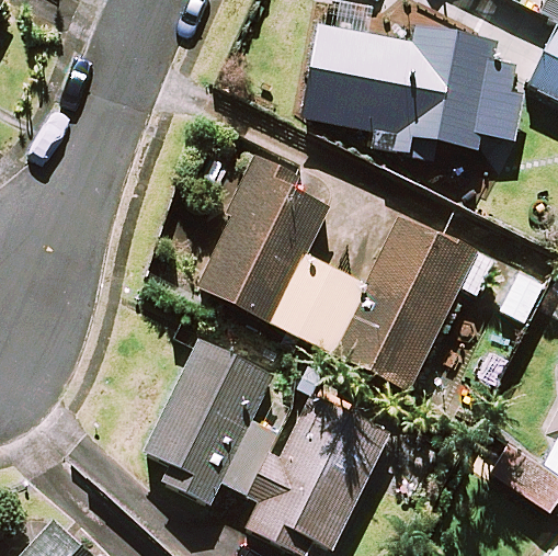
[(541,0),(534,13),(557,24),(557,0),(541,0)]
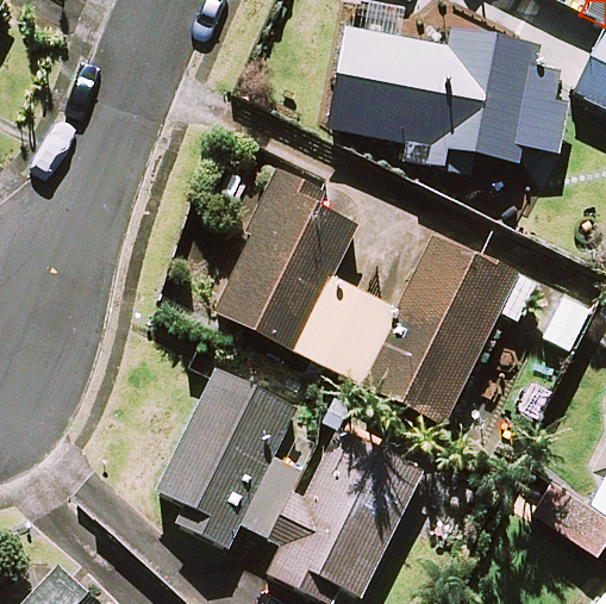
[(605,33),(598,30),(566,94),(605,113),(605,33)]
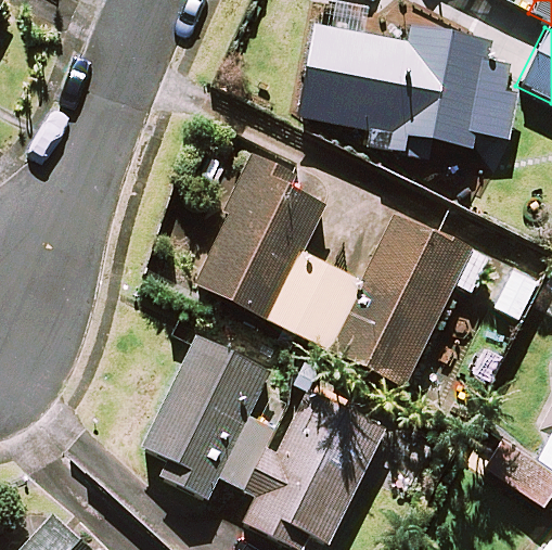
[(475,43),(400,30),(398,45),(306,28),(290,118),(361,131),(358,148),(415,157),(419,141),(461,149),(464,132),(498,138),(511,69),(472,63),(475,43)]
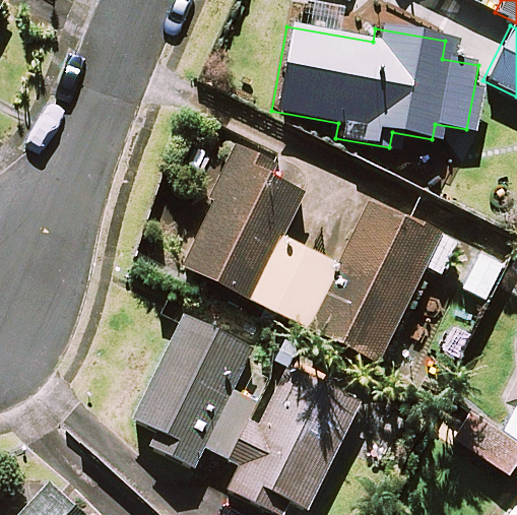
[(276,164),(240,146),(183,266),(381,362),(442,233),(280,155),(276,164)]
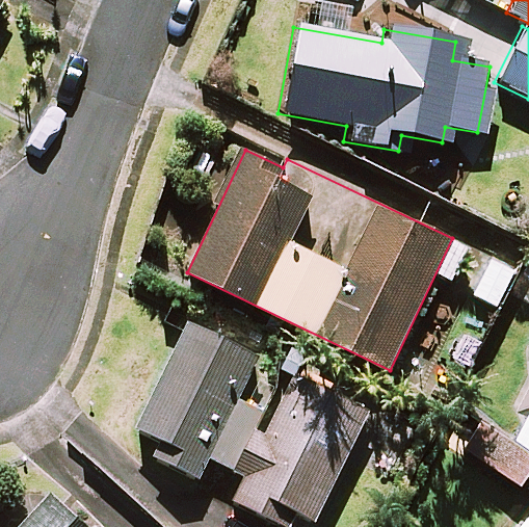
[(264,359),(191,323),(138,429),(167,444),(160,458),(200,479),(211,457),(247,475),(235,501),(287,526),(295,526),(301,515),(315,521),(369,414),(303,380),(284,418),(244,398),(264,359)]
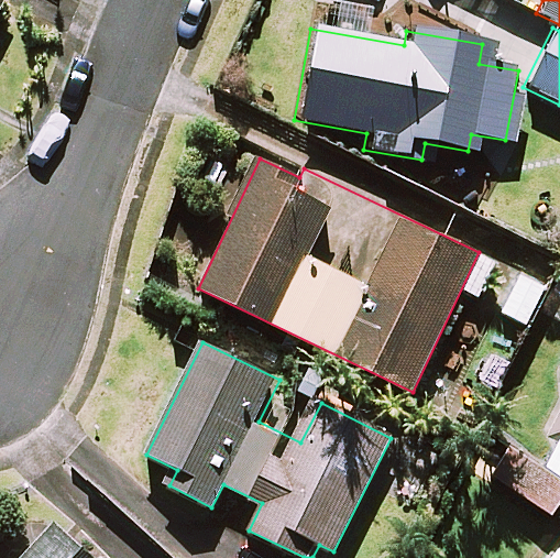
[(559,416),(549,437),(559,442),(559,416)]
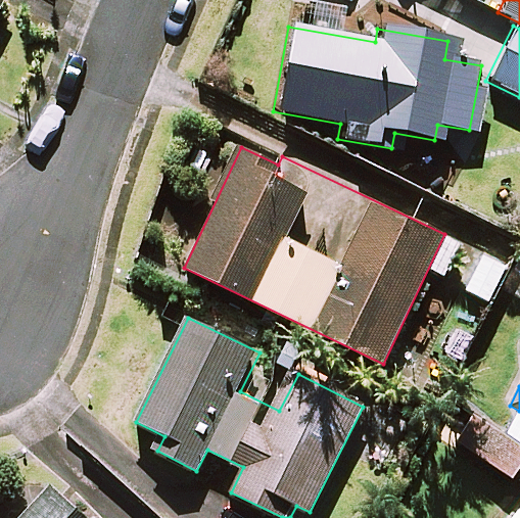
[(519,445),(476,415),(459,440),(513,477),(519,467),(519,445)]
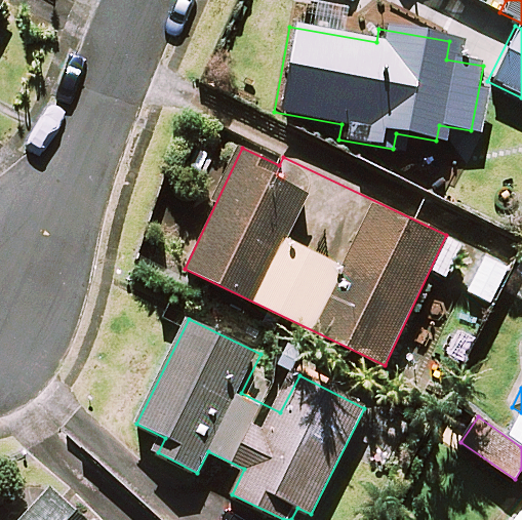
[(85,519),(51,488),(22,519),(85,519)]
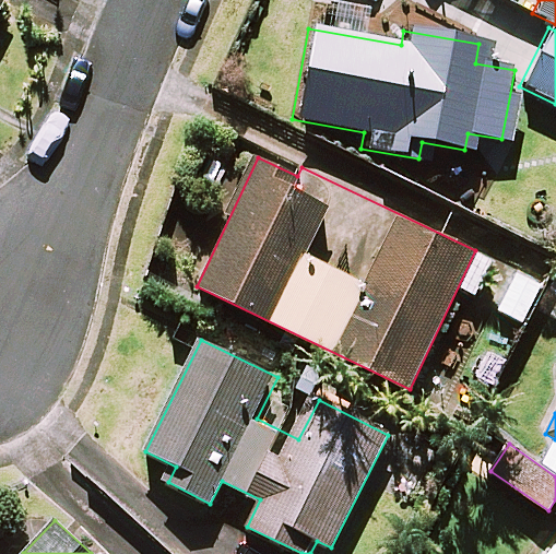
All buildings are outlined.
